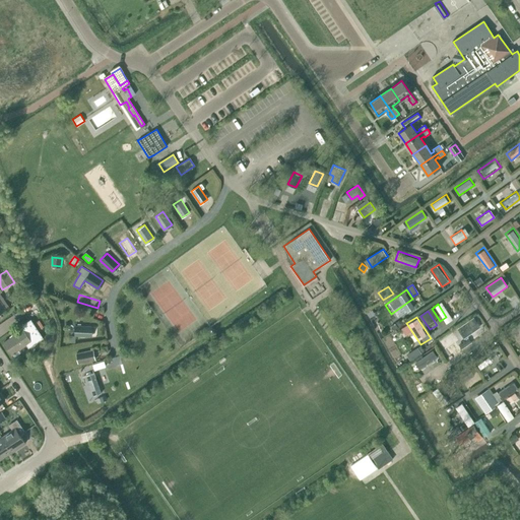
[(23,329),(4,342),(11,354),(26,344),(28,348),(44,338),(34,323),(30,319),(20,326),(23,329)]
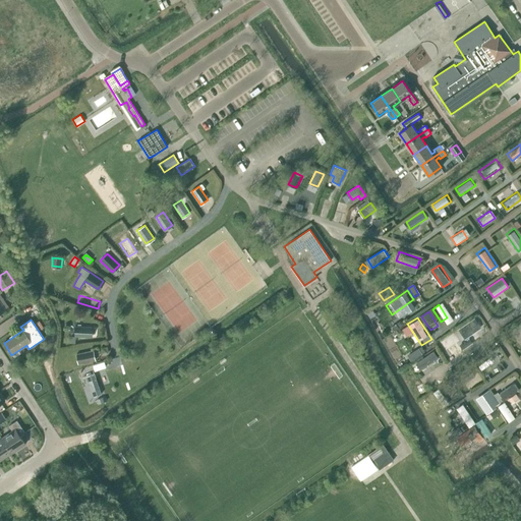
[(477,320),(461,331),(466,338),(482,326),(477,320)]
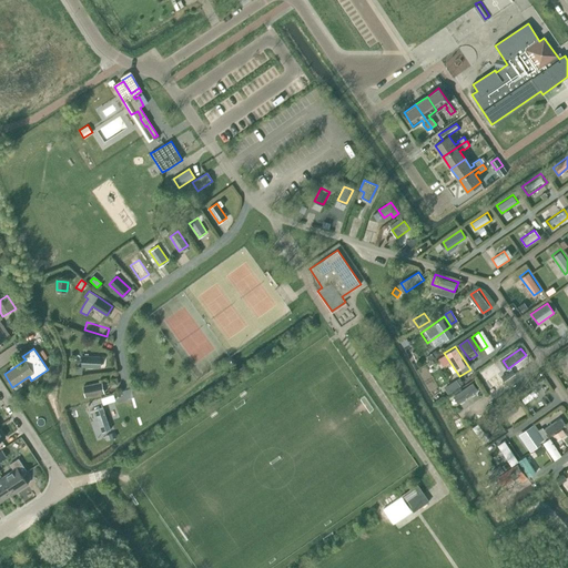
[(81,366),(99,367),(100,356),(82,355),(81,366)]
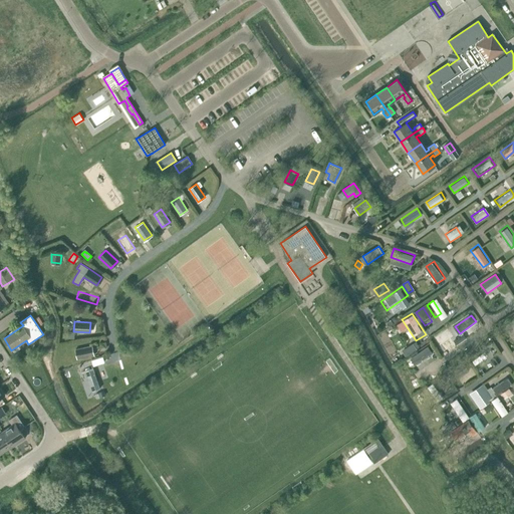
[(463,333),(453,340),(457,344),(466,338),(463,333)]
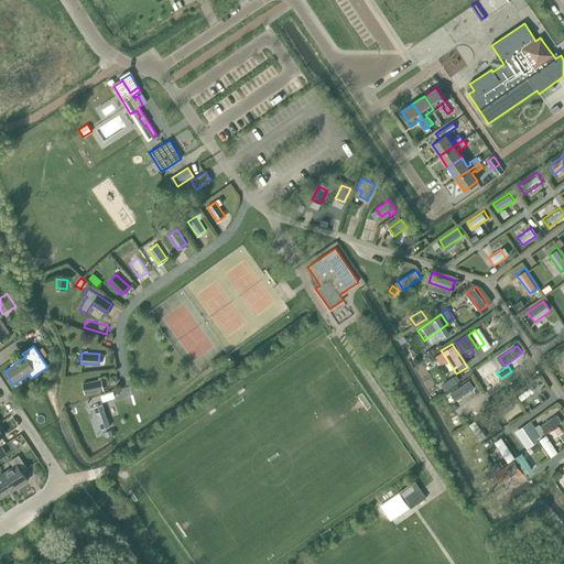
[(492,383),(481,368),(474,373),(485,389),(492,383)]
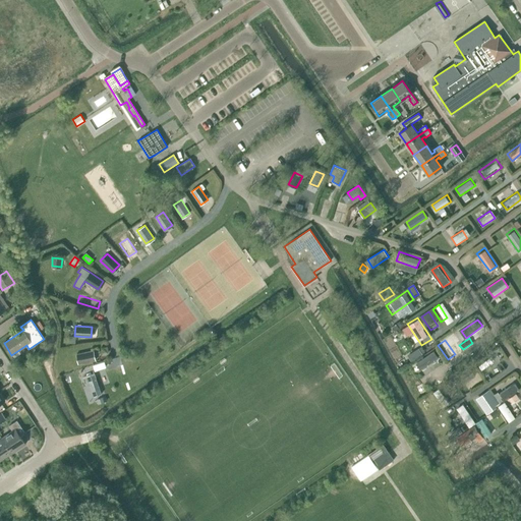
[(413,351),(417,357),(422,354),(418,348),(413,351)]
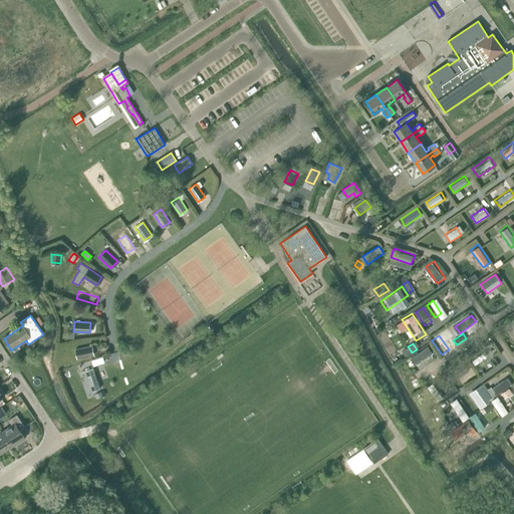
[(416,365),(434,352),(429,344),(410,357),(416,365)]
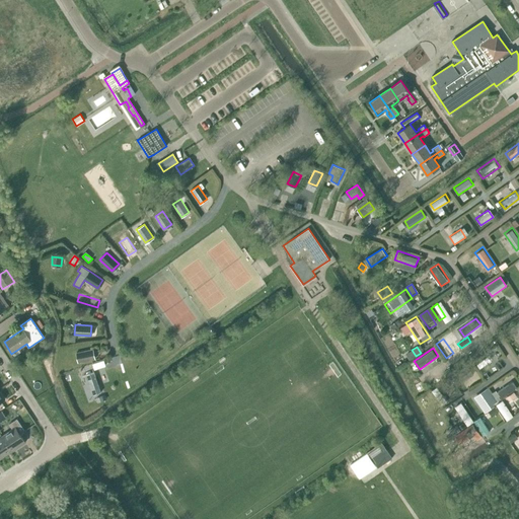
[(78,362),(94,359),(92,350),(76,353),(78,362)]
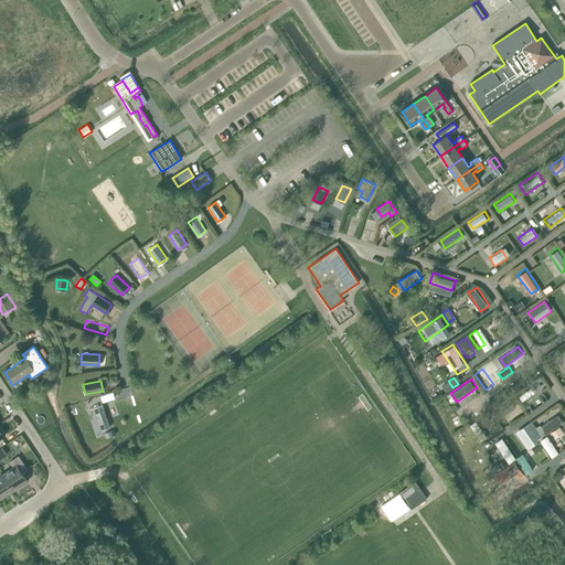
[(536,385),(520,397),(525,405),(542,393),(536,385)]
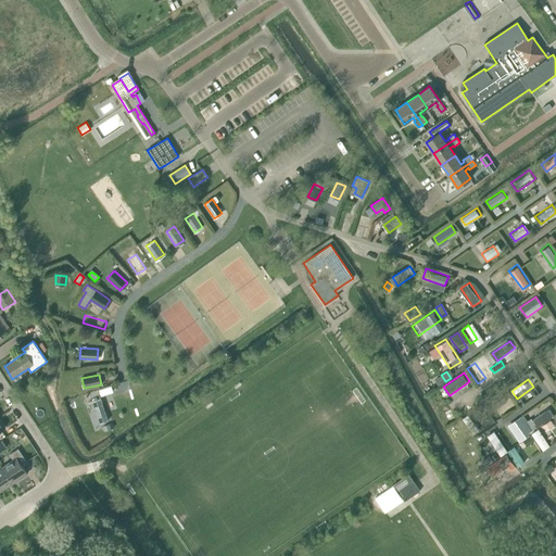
[(484,400),(481,394),(475,399),(478,404),(484,400)]
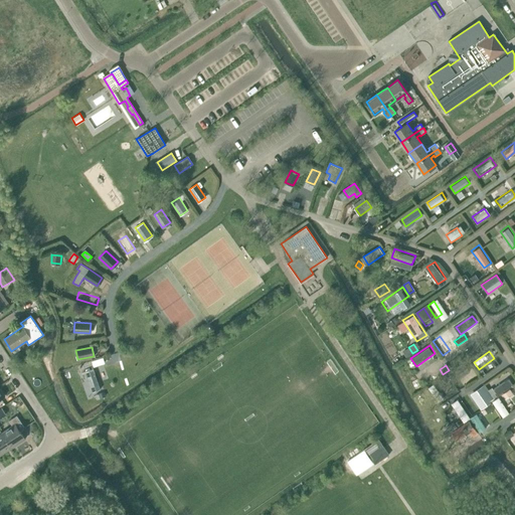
[(450,377),(455,384),(468,374),(464,368),(450,377)]
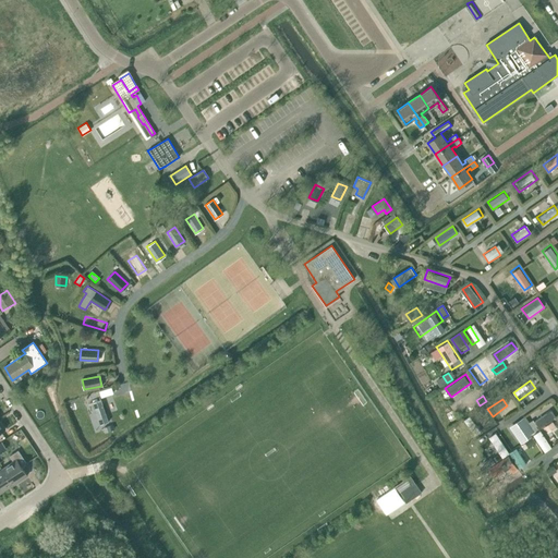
[(101,400),(93,403),(100,424),(108,422),(101,400)]
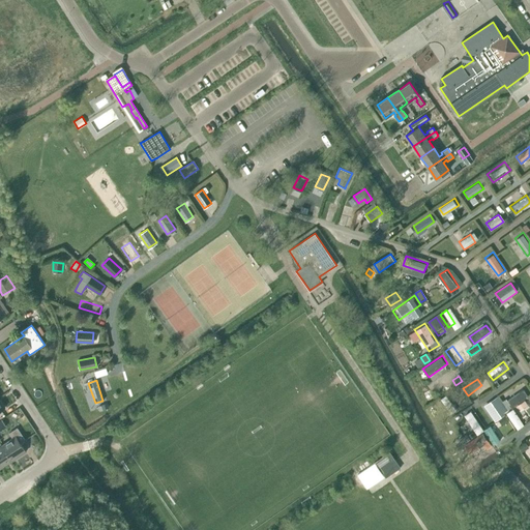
[(459,384),(453,388),(458,393),(462,390),(459,384)]
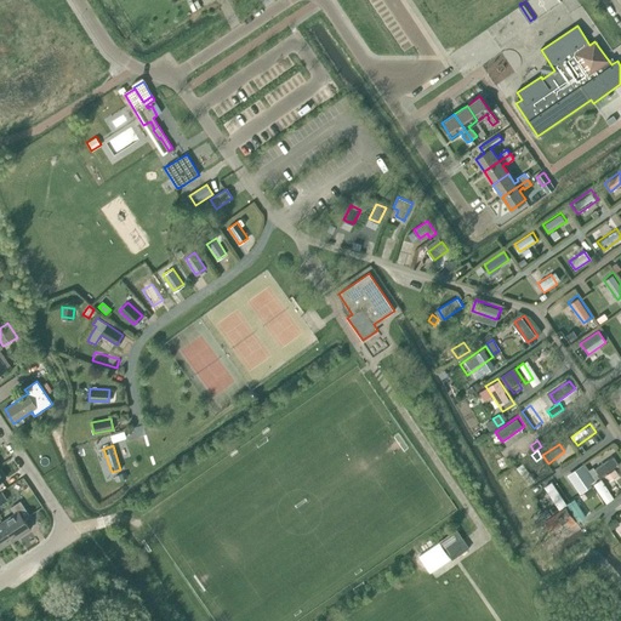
[(610,453),(594,463),(600,472),(616,462),(610,453)]
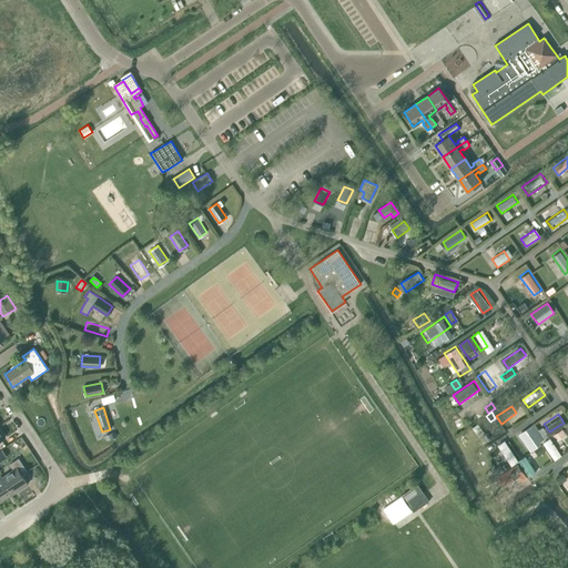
[(489,444),(476,424),(467,429),(482,449),(489,444)]
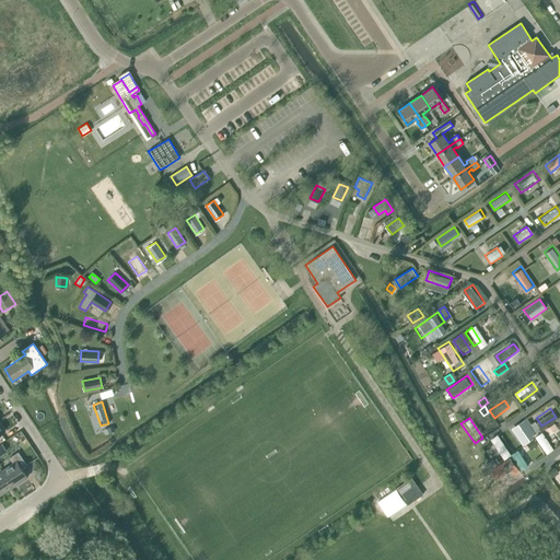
[(531,424),(536,433),(540,431),(538,428),(535,421),(531,424)]
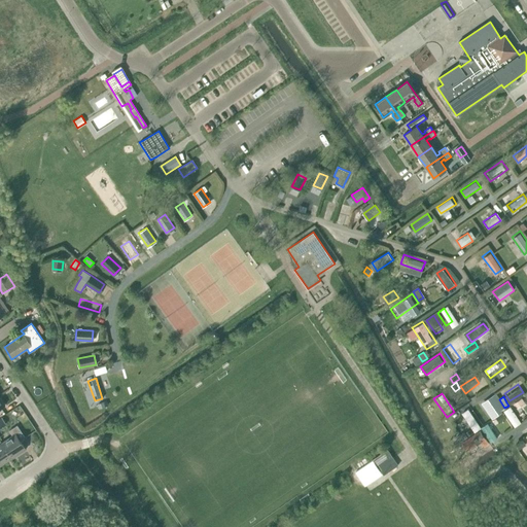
[(518,408),(525,402),(522,398),(515,403),(518,408)]
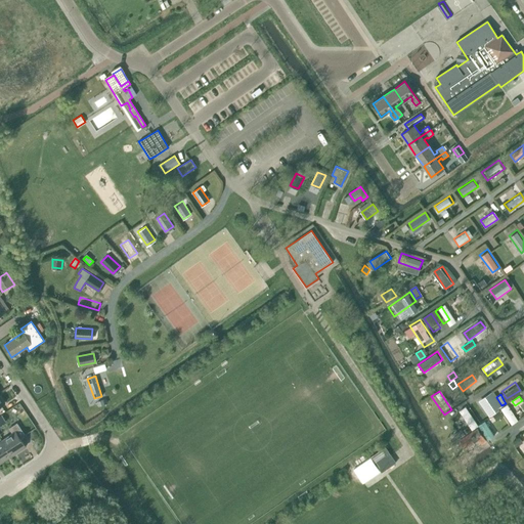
[(495,410),(486,398),(480,402),(488,416),(495,410)]
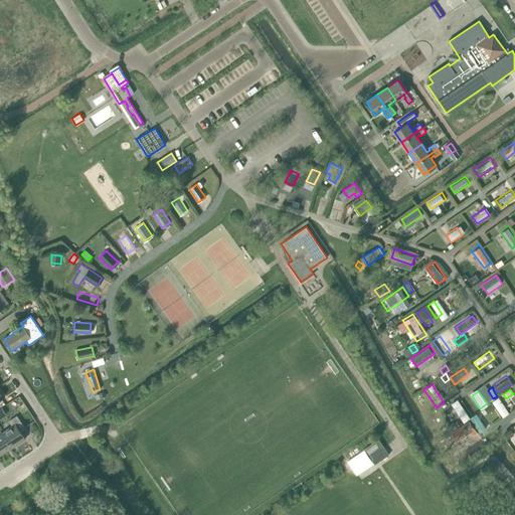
[(511,413),(499,396),(493,400),(505,417),(511,413)]
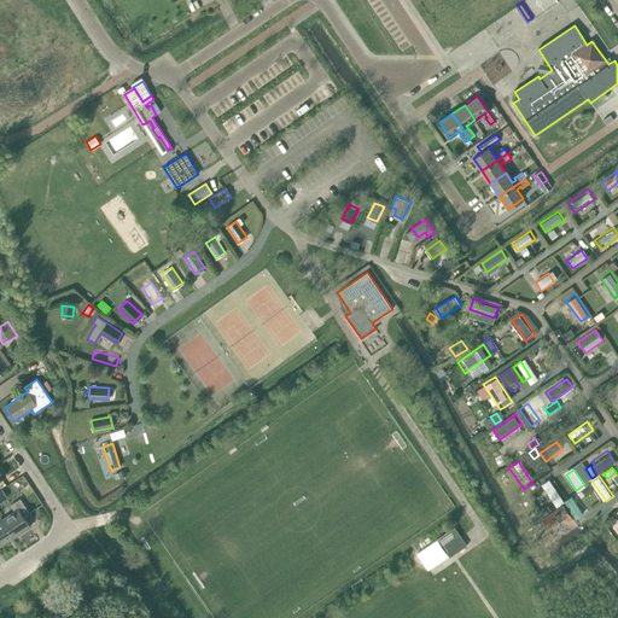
[(565,501),(551,479),(542,484),(557,506),(565,501)]
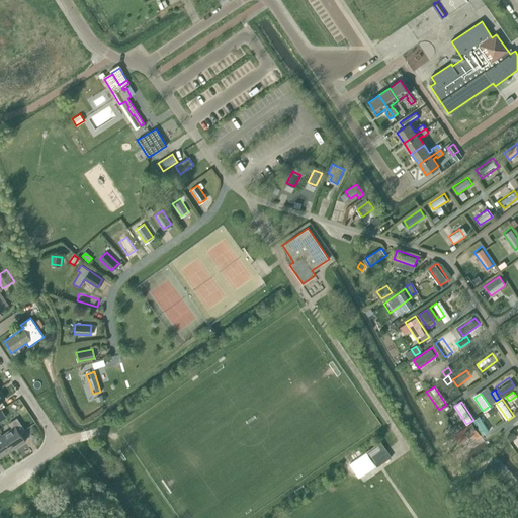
[(491,416),(498,412),(494,406),(488,411),(491,416)]
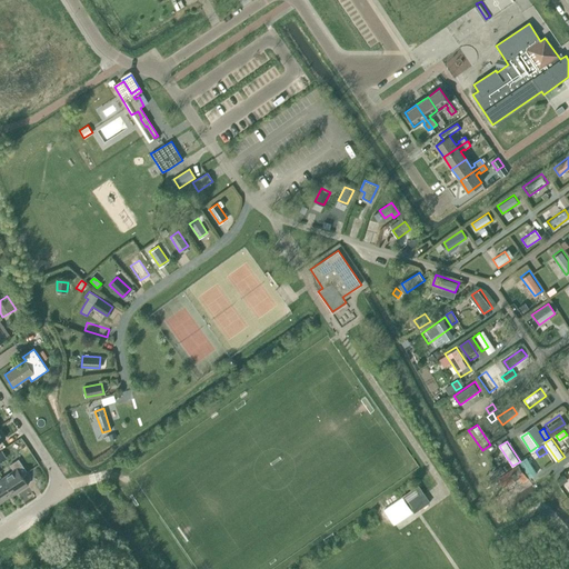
[(538,472),(527,456),(520,460),(530,477),(538,472)]
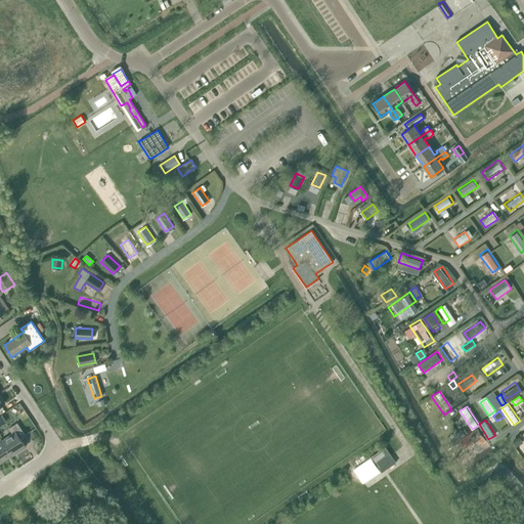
[(11,455),(26,446),(19,438),(25,435),(17,423),(9,428),(12,433),(1,440),(11,455)]
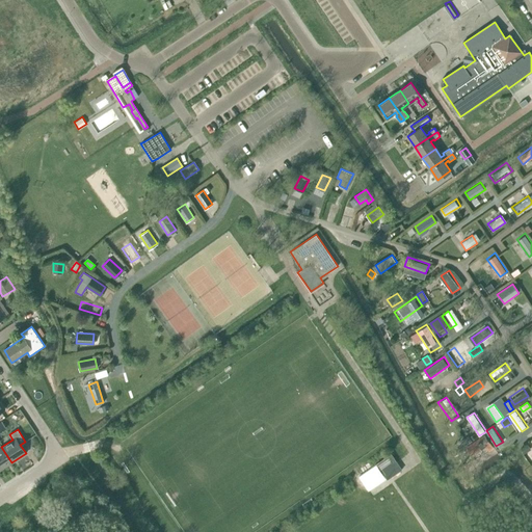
[(464,446),(478,436),(476,432),(470,437),(469,435),(460,441),(464,446)]
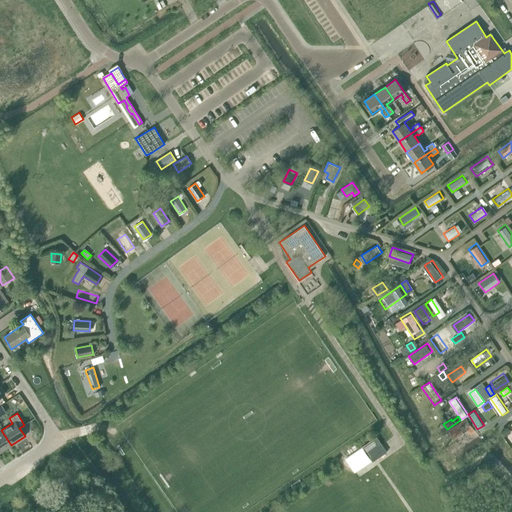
[(504,437),(511,433),(507,427),(501,432),(504,437)]
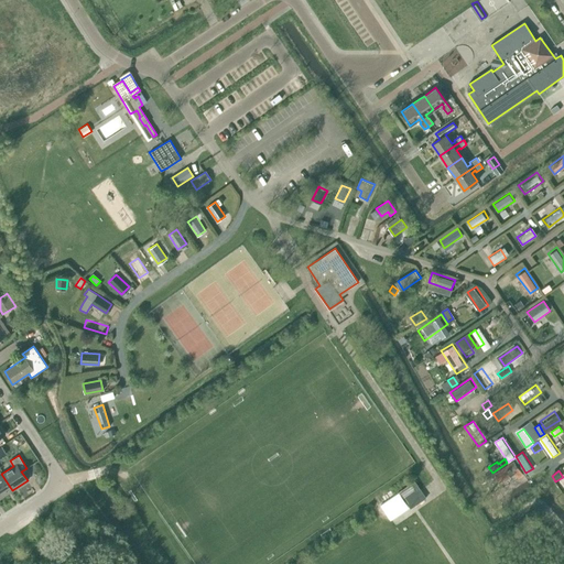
[(0,498),(12,490),(1,474),(0,475),(0,498)]
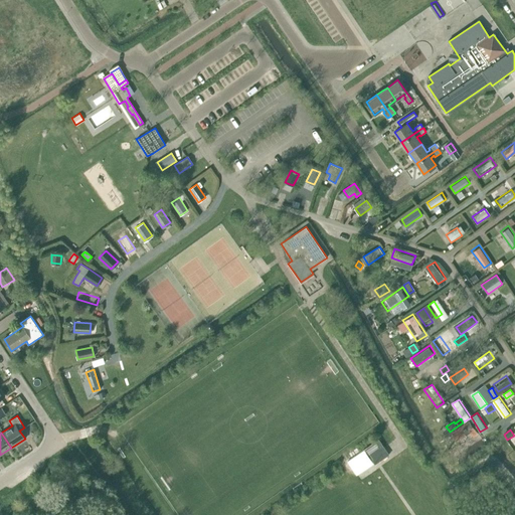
[(389,455),(379,440),(364,450),(375,465),(389,455)]
